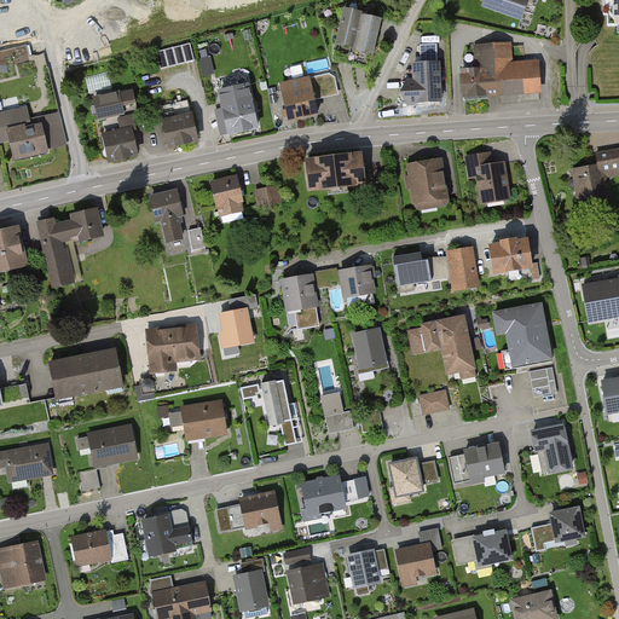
[(525,0),(480,0),(479,7),(519,21),(525,0)]
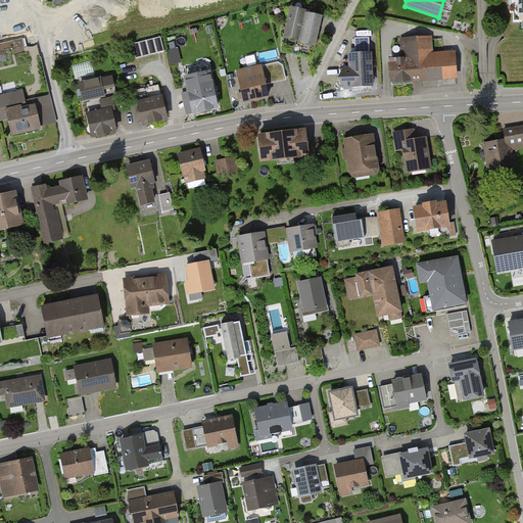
[(522,0),(506,0),(506,11),(512,11),(512,22),(522,21),(522,0)]
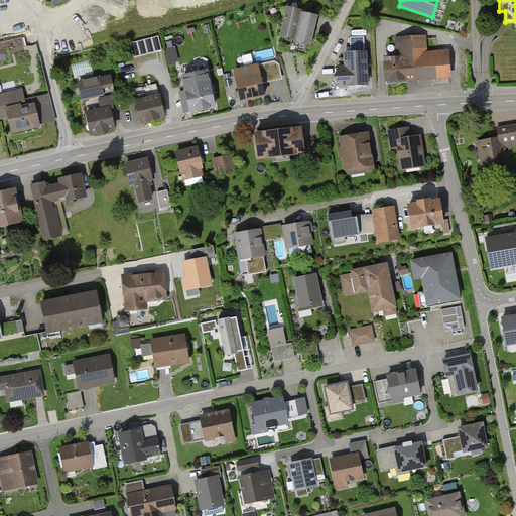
[(283,10),(276,38),(291,41),(298,13),(283,10)]
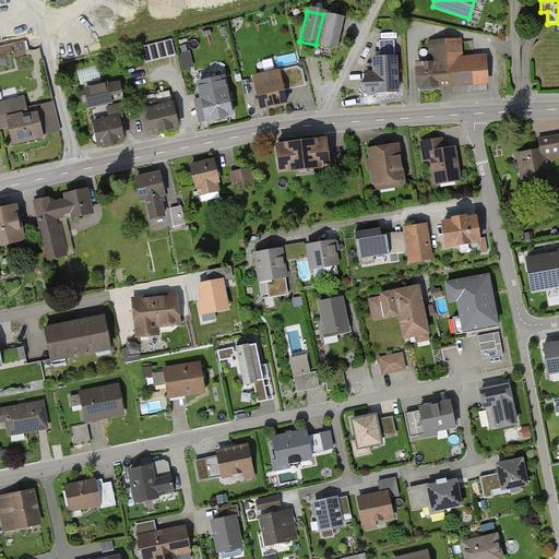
[(324,12),(317,46),(333,50),(342,16),(324,12)]
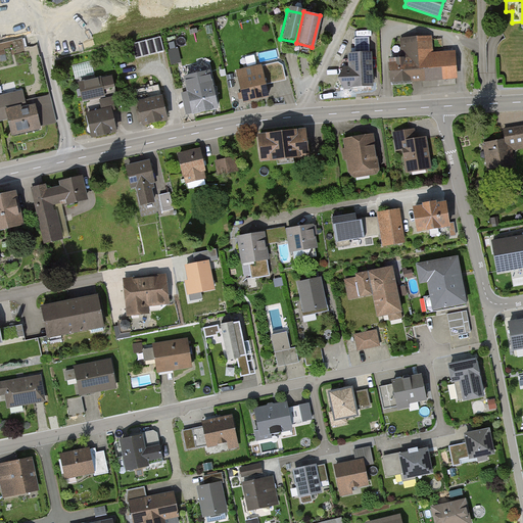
[(164,51),(160,37),(132,44),(136,59),(164,51)]
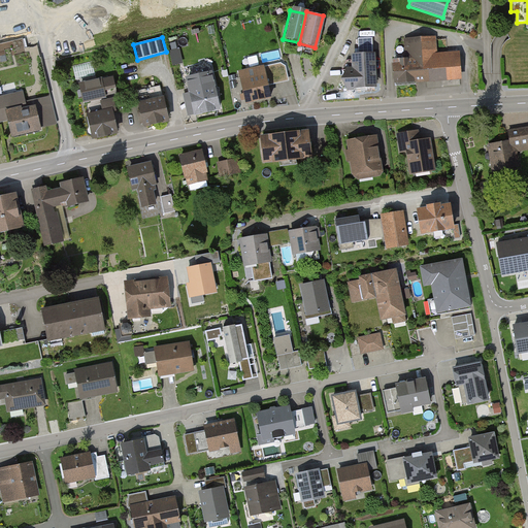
[(387,64),(389,88),(462,83),(460,51),(435,53),(434,39),(404,41),(406,59),(396,60),(397,64),(387,64)]
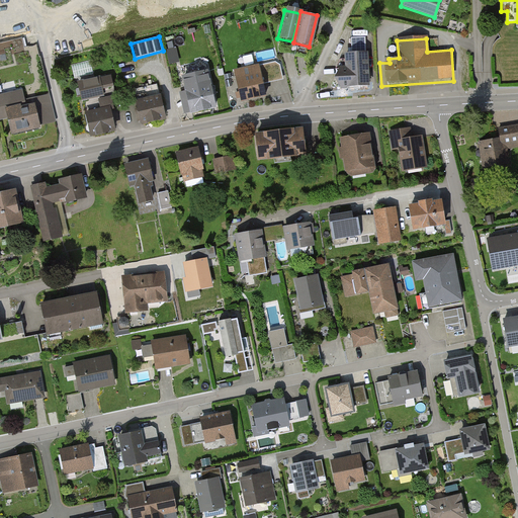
[(335,70),(336,88),(368,86),(366,53),(343,55),(344,70),(335,70)]
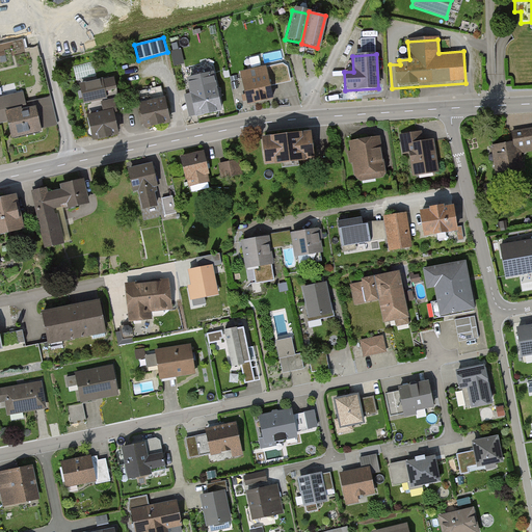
[(241,75),(245,107),(271,103),(268,78),(254,80),(253,74),(241,75)]
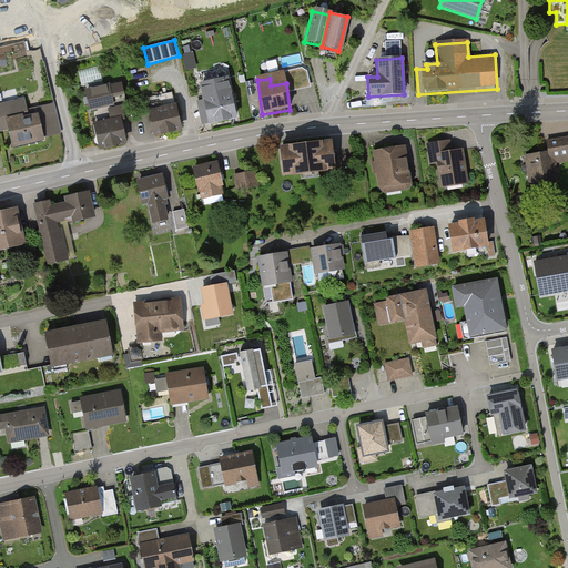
[(129,118),(121,84),(89,92),(101,148),(125,142),(121,120),(129,118)]
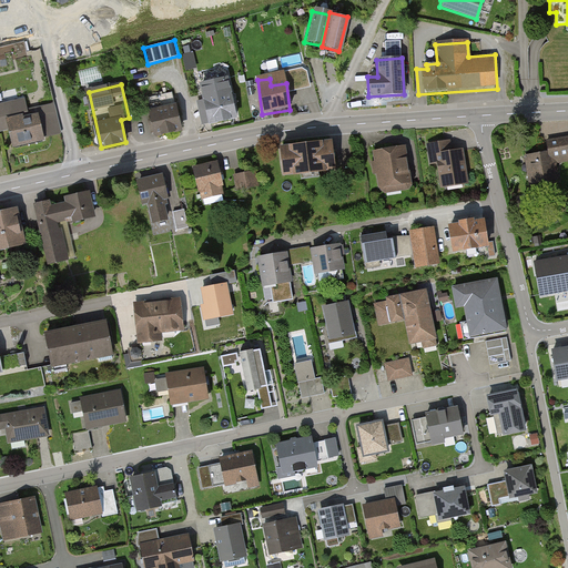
[(149,99),(158,135),(181,130),(172,93),(149,99)]
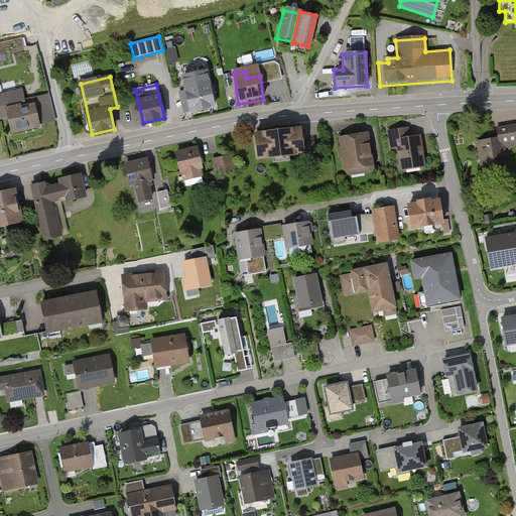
[(208,86),(180,91),(185,113),(212,109),(208,86)]
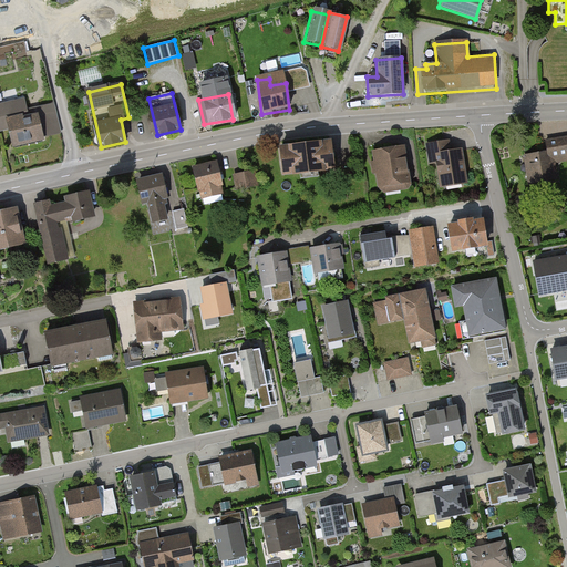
[(27,99),(0,104),(0,131),(6,130),(11,152),(66,137),(59,104),(30,112),(27,99)]
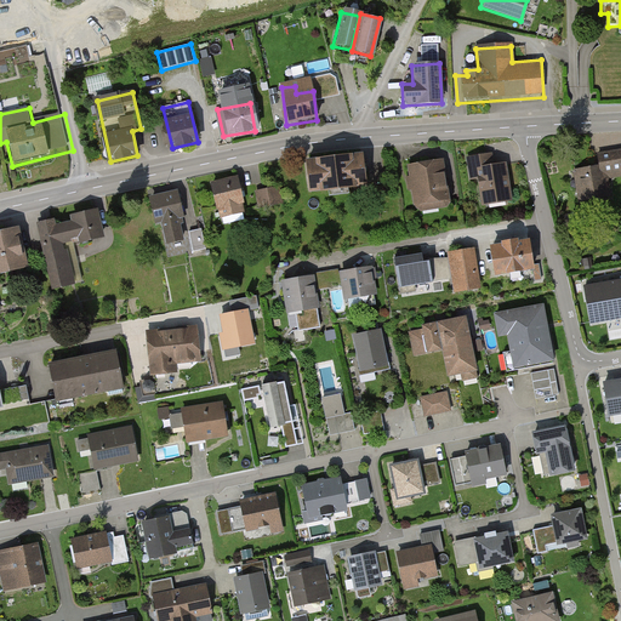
[(573,170),(577,200),(613,194),(609,177),(620,175),(620,148),(599,152),(602,165),(573,170)]
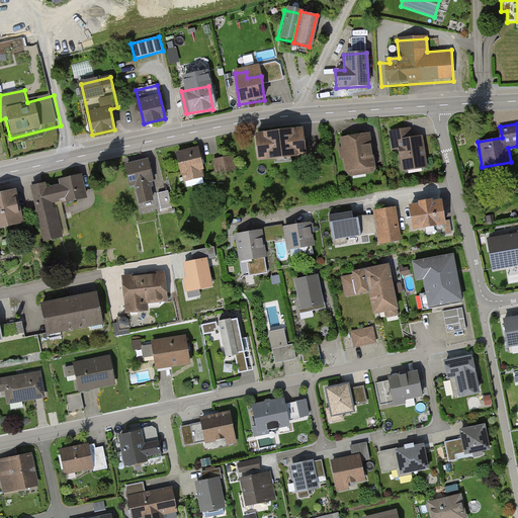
[(412,128),(389,132),(392,152),(400,151),(402,172),(427,170),(424,135),(412,136),(412,128)]
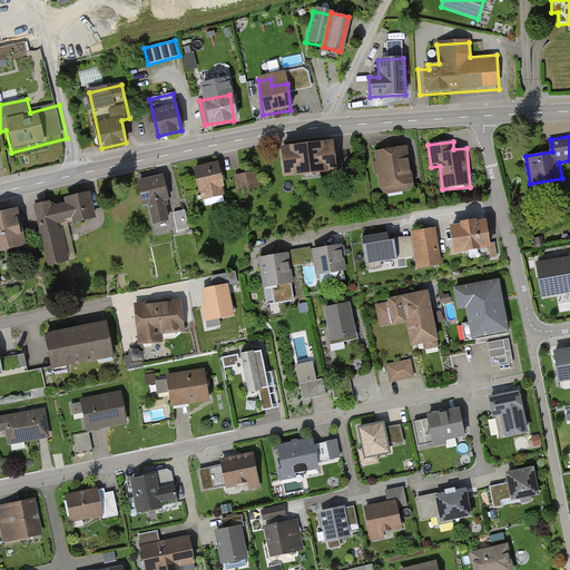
[(333,146),(281,153),(284,180),(336,174),(333,146)]
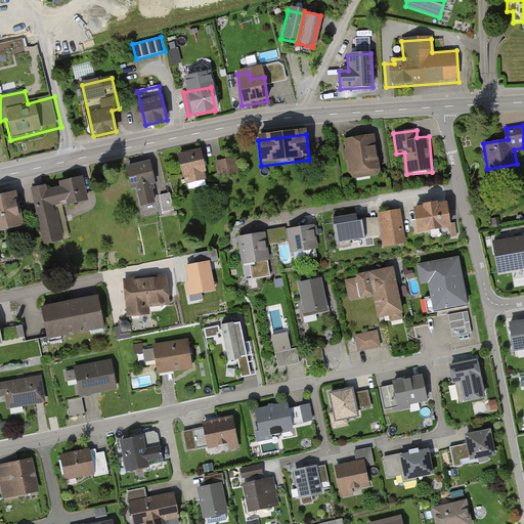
[(378,174),(373,136),(344,140),(349,178),(378,174)]
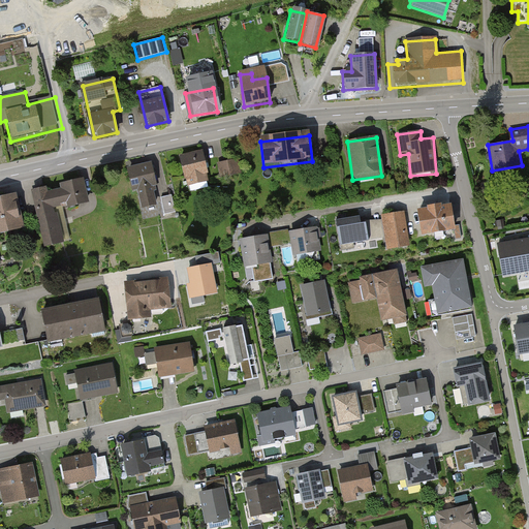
[(204,153),(179,158),(184,180),(209,174),(204,153)]
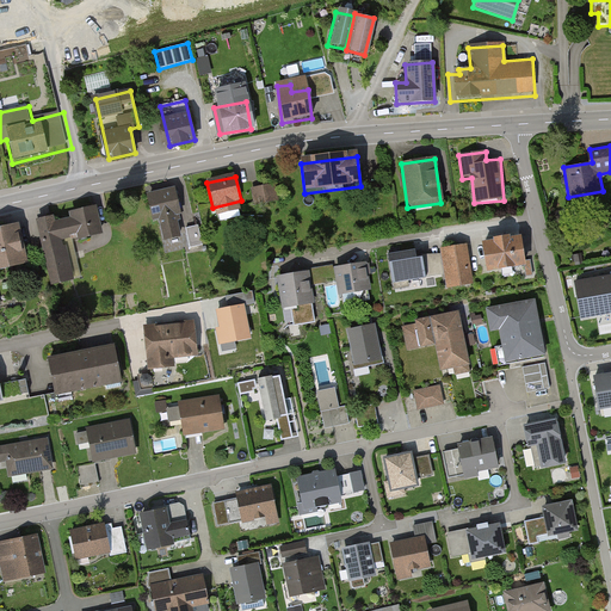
[(275,186),(251,189),(253,205),(277,203),(275,186)]
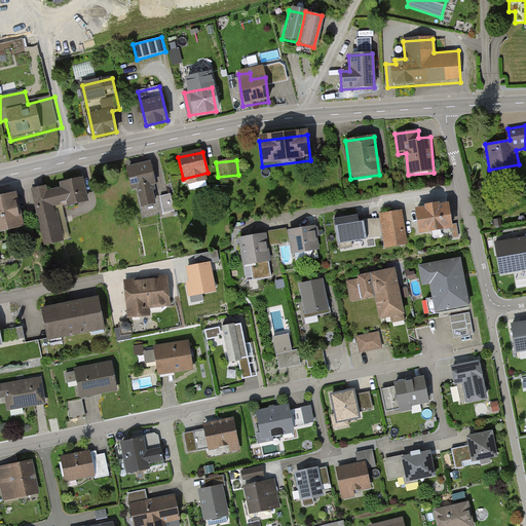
[(149,162),(124,167),(128,188),(134,186),(139,209),(151,205),(147,187),(154,185),(149,162)]
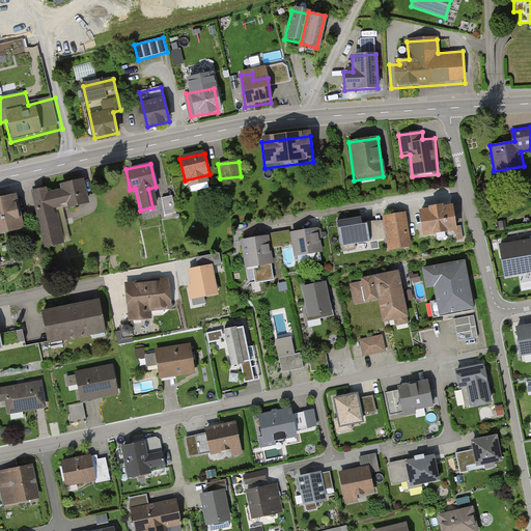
[(45,190),(28,193),(39,247),(59,243),(53,211),(88,203),(84,179),(56,186),(57,191),(46,194),(45,190)]
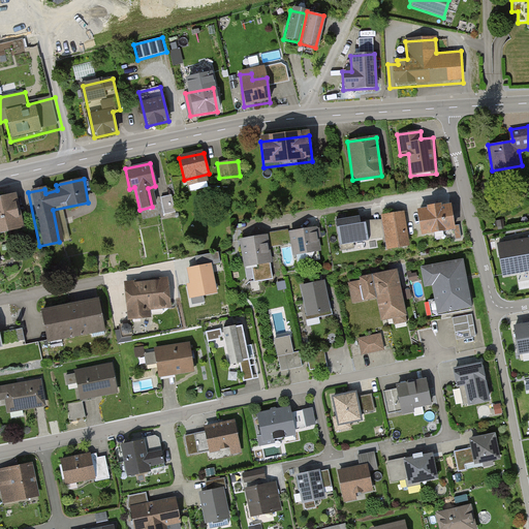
[(167,213),(178,211),(174,193),(163,196),(167,213)]
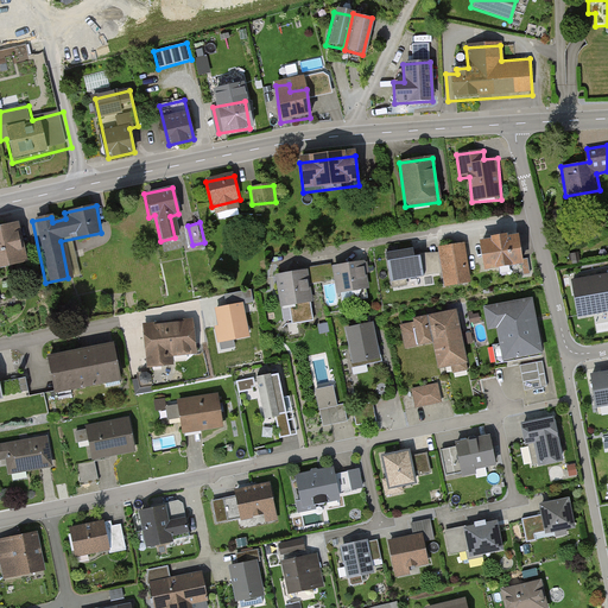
[(14,225),(0,227),(0,270),(24,265),(14,225)]
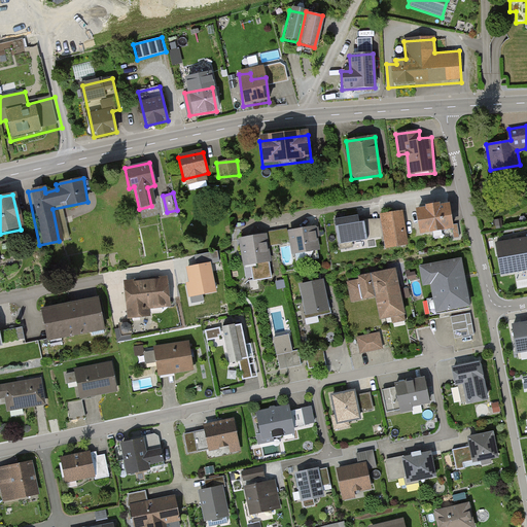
[(450,202),(417,206),(421,233),(454,229),(450,202)]
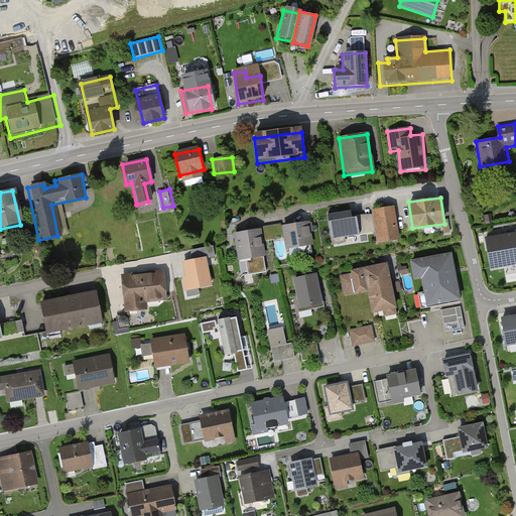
[(393,209),(374,212),(374,214),(377,232),(379,241),(397,238),(393,209)]
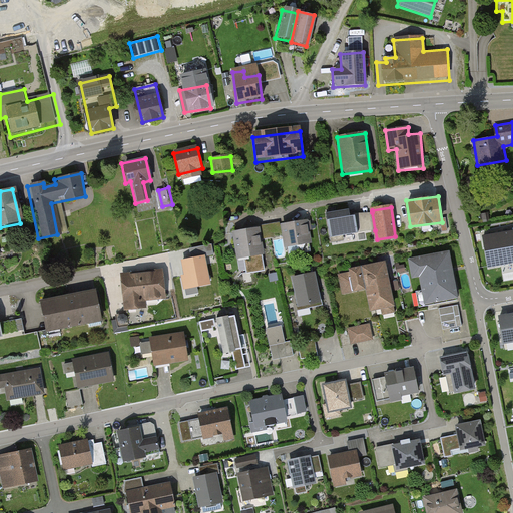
[(349,209),(327,213),(331,237),(375,230),(372,212),(351,216),(349,209)]
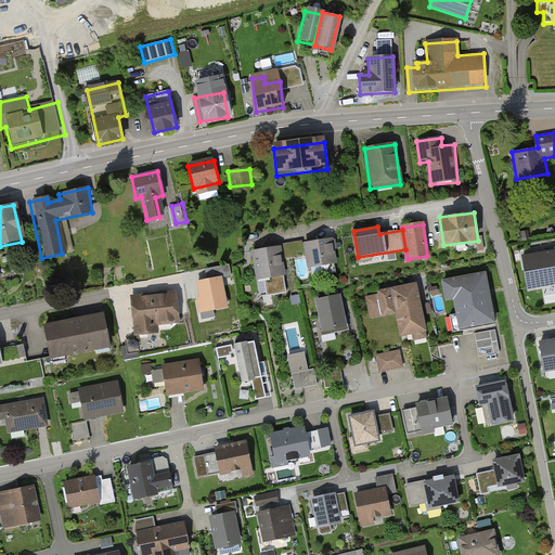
[(302,241),(289,244),(292,258),(309,255),(311,267),(323,265),(324,273),(336,271),(331,239),(304,244),(302,241)]
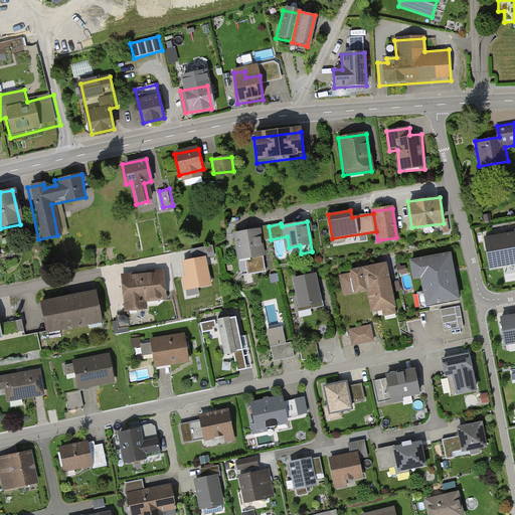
[(259,230),(236,233),(243,275),(266,272),(261,241),(271,239),(269,226),(259,227),(259,230)]
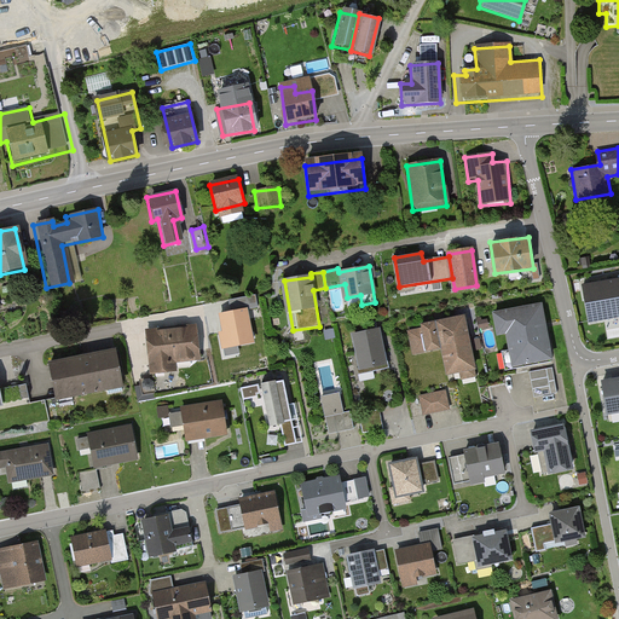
[(618,277),(582,284),(589,325),(618,319),(618,277)]
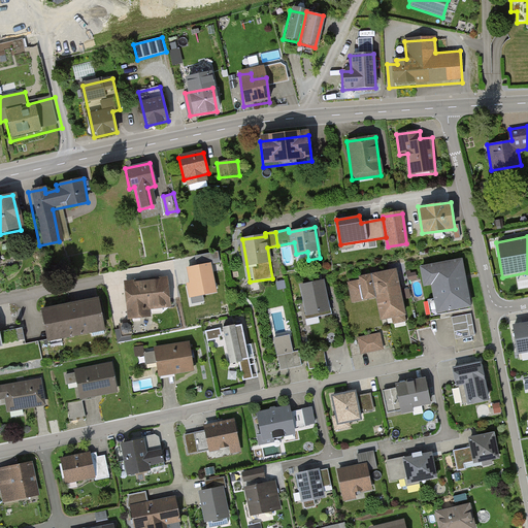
[(219,252),(210,254),(212,264),(221,262),(219,252)]
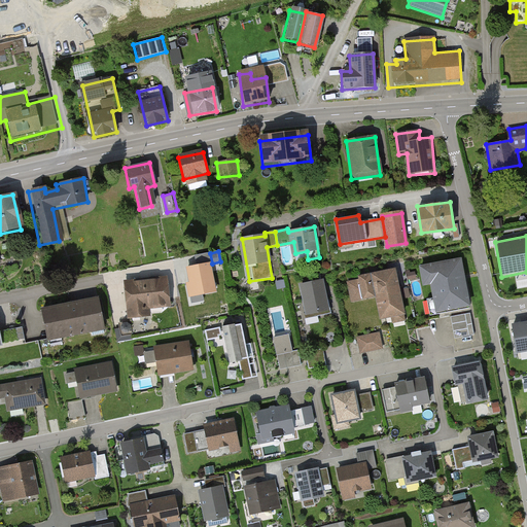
[(463,260),(421,269),(425,286),(432,284),(436,312),(471,306),(463,260)]
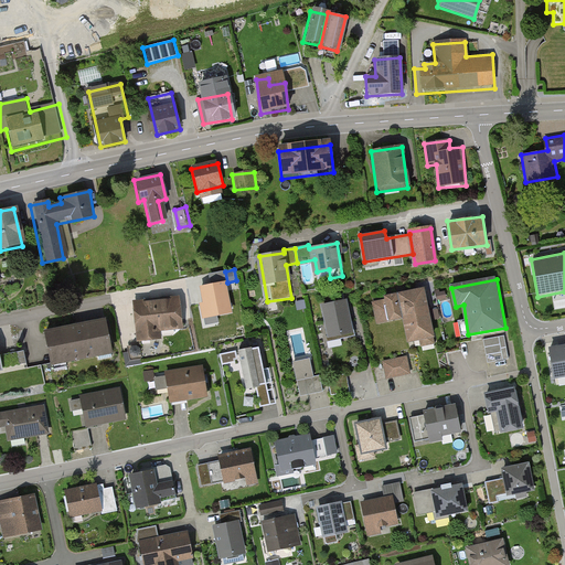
[(231,312),(225,283),(202,287),(205,304),(202,305),(204,317),(231,312)]
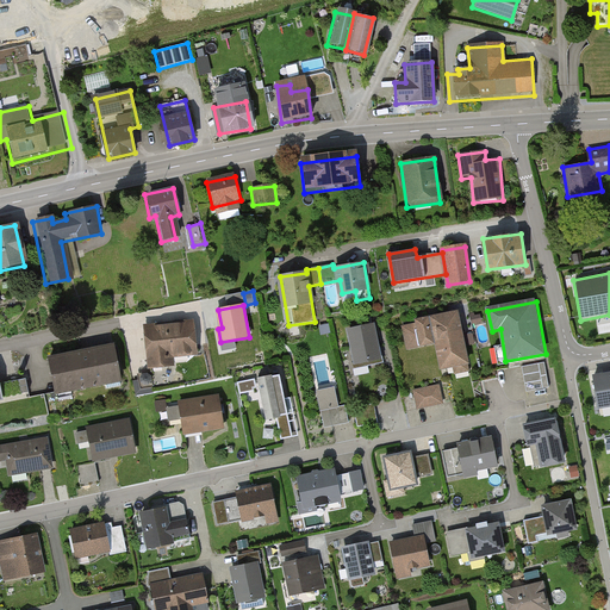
[(414,327),(404,329),(409,350),(431,346),(437,373),(450,371),(452,378),(470,374),(456,310),(412,319),(414,327)]
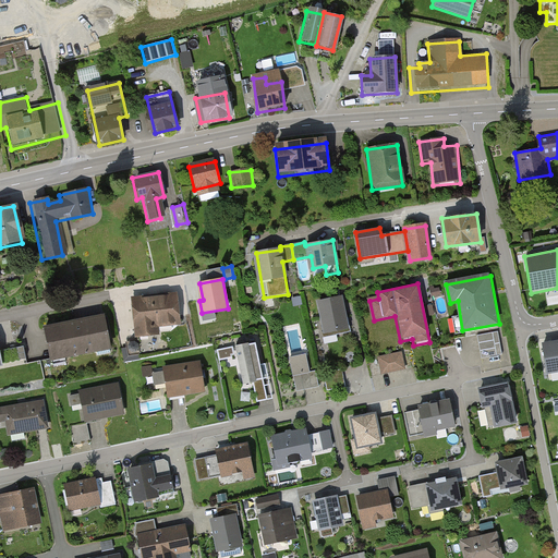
[(177,295),(134,300),(137,336),(162,332),(161,324),(180,323),(177,295)]
